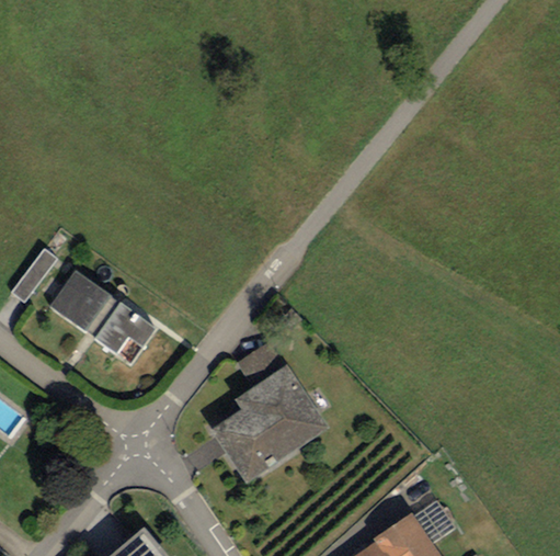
[(16,292),(31,303),(63,258),(48,248),(16,292)]
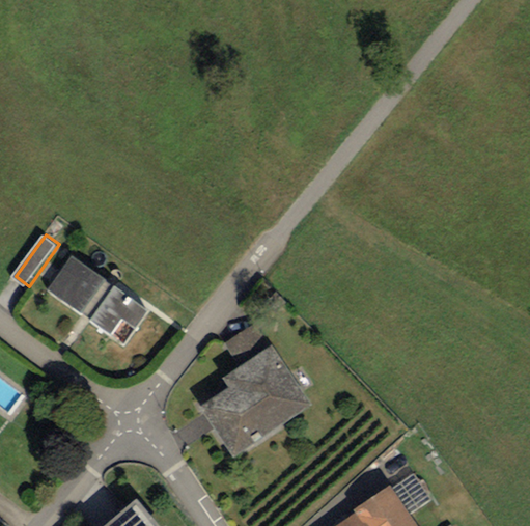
[(72,253),(47,286),(121,342),(146,309),(72,253)]
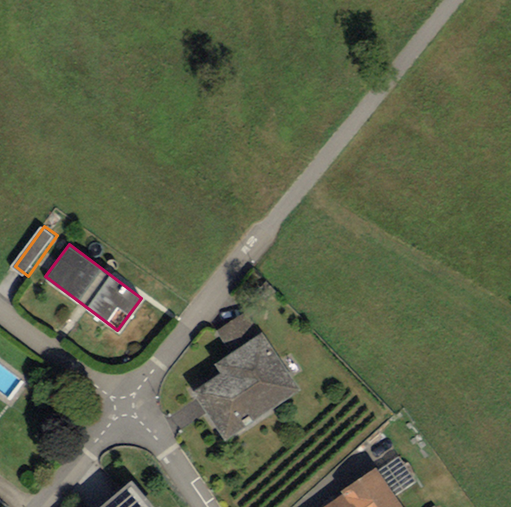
[(262,333),(214,364),(221,375),(193,393),(225,442),(301,392),(262,333)]
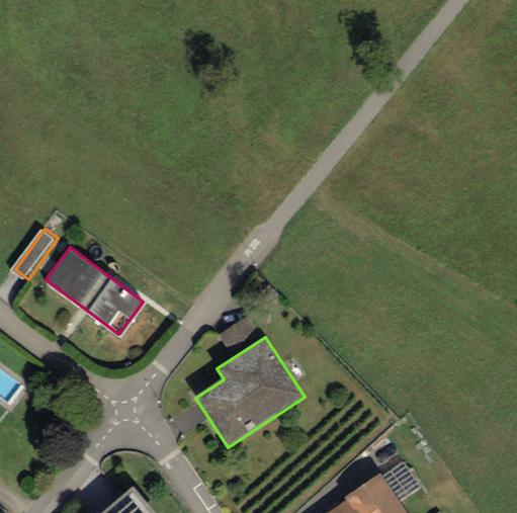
[(407,512),(379,473),(345,496),(347,499),(326,512),(407,512)]
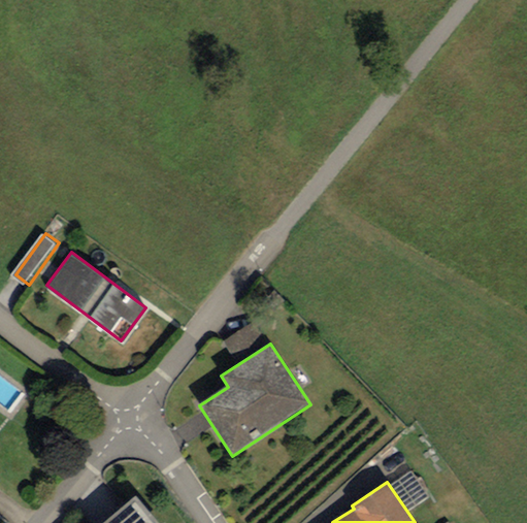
[(159,522),(137,498),(107,522),(159,522)]
